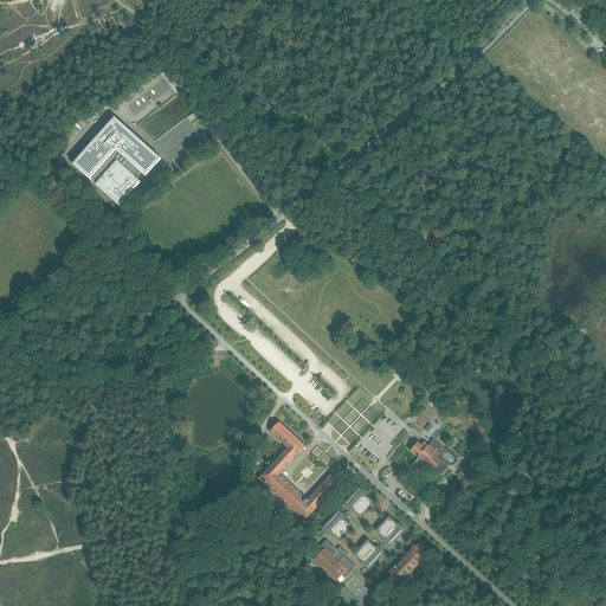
[(167,70),(161,75),(176,95),(181,90),(167,70)]
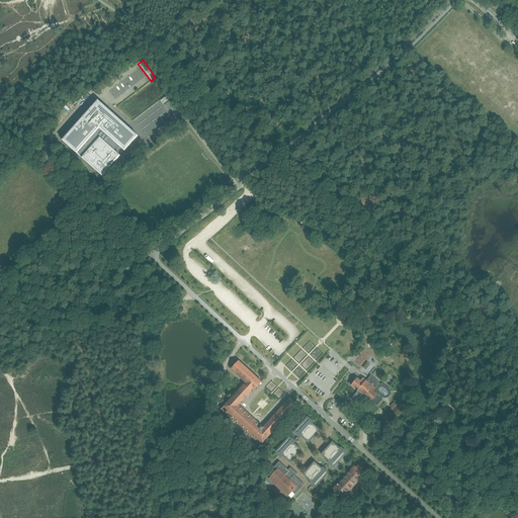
[(166,96),(160,101),(163,105),(169,100),(166,96)]
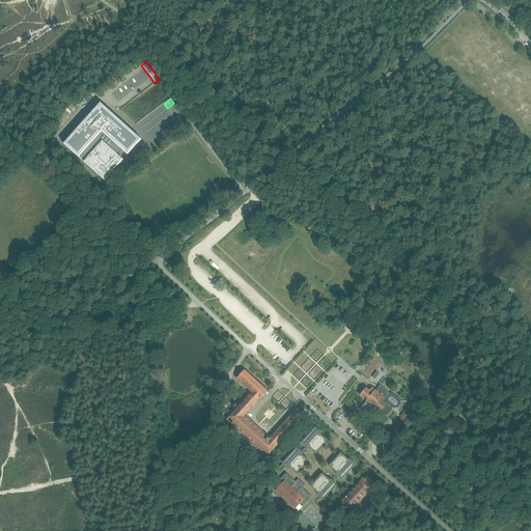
[(123,160),(117,155),(121,150),(128,156),(141,140),(101,103),(63,144),(105,180),(123,160)]
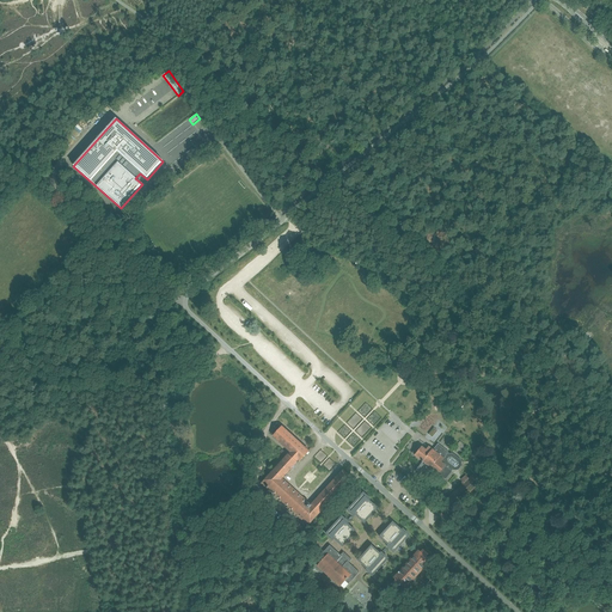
[(199,130),(206,124),(201,118),(194,124),(199,130)]
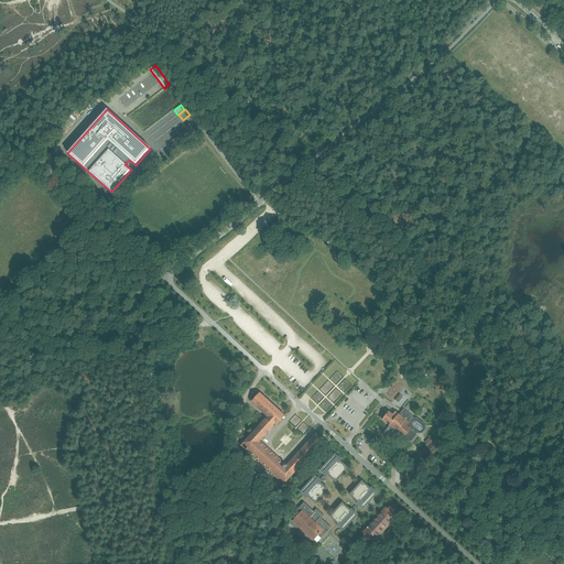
[(252,401),(252,402),(267,415),(264,419),(273,426),(274,427),(284,416),(260,393),(259,393),(256,390),(252,393),(253,394),(249,399),(252,401)]
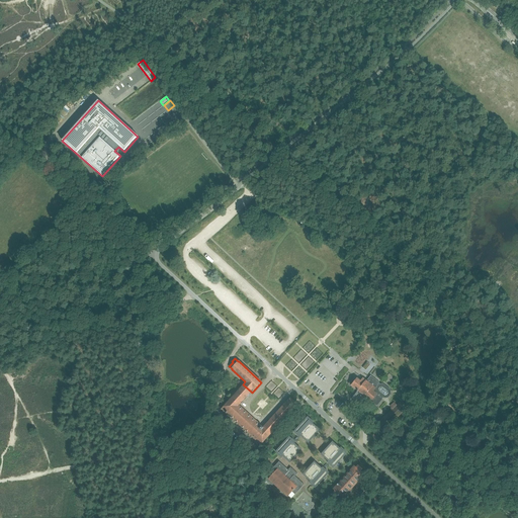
[(377,406),(382,399),(383,398),(384,399),(386,399),(389,398),(391,395),(391,390),(383,384),(380,384),(379,384),(379,383),(379,382),(370,375),(368,378),(368,379),(367,381),(366,380),(365,380),(363,378),(360,381),(354,376),(349,383),(358,391),(357,392),(352,399),(361,406),(367,398),(377,406)]
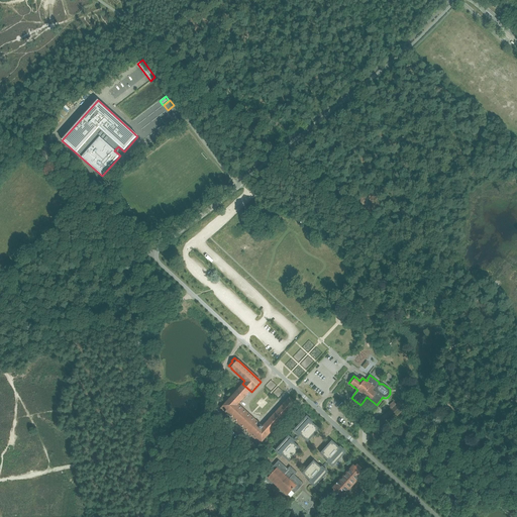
[(238,404),(250,391),(242,384),(220,408),(225,412),(226,411),(261,443),(297,404),(290,397),(263,427),(238,404)]
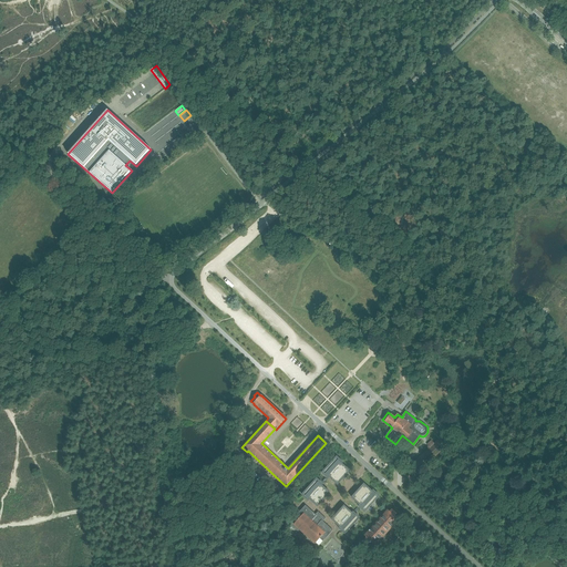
[(421,471),(424,466),(444,449),(437,441),(437,442),(434,444),(432,441),(428,444),(430,446),(428,447),(429,450),(414,463),(421,471)]
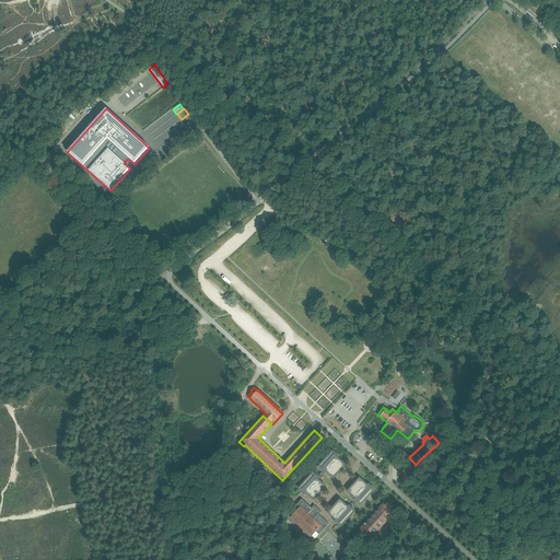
[(317,467),(324,473),(325,471),(334,479),(346,465),(338,458),(339,456),(333,451),(317,467)]
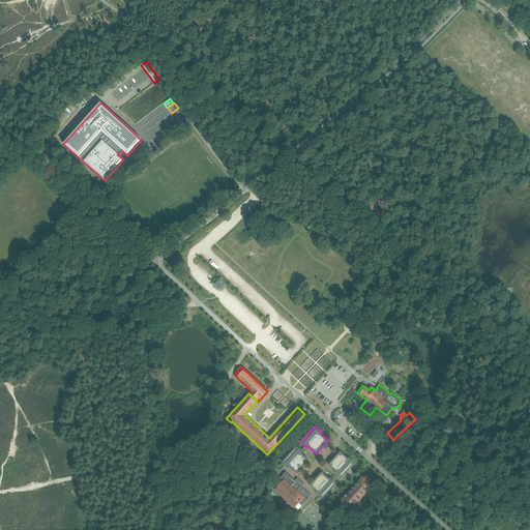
[(382,446),(384,448),(386,445),(388,446),(390,443),(386,440),(382,446)]
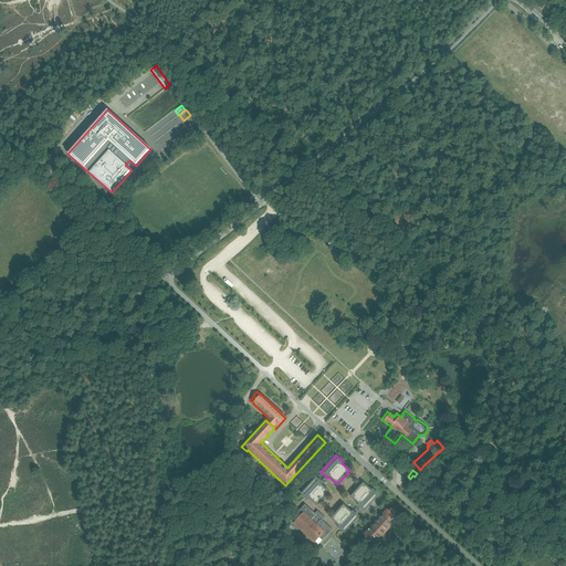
[(301,494),(307,500),(308,499),(317,506),(329,492),(322,484),(323,483),(316,478),(301,494)]
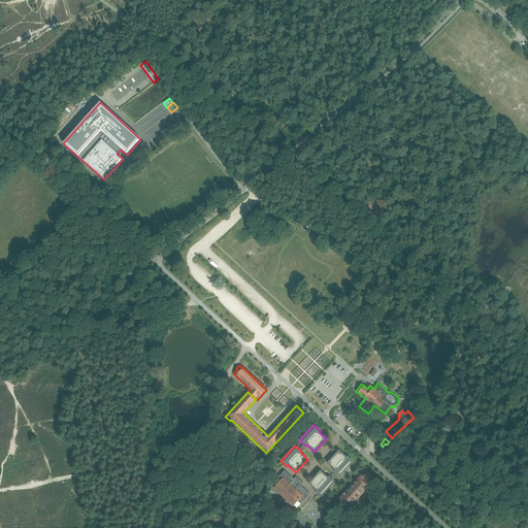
[(327,463),(334,470),(333,471),(339,476),(354,462),(348,457),(347,458),(339,451),(327,463)]
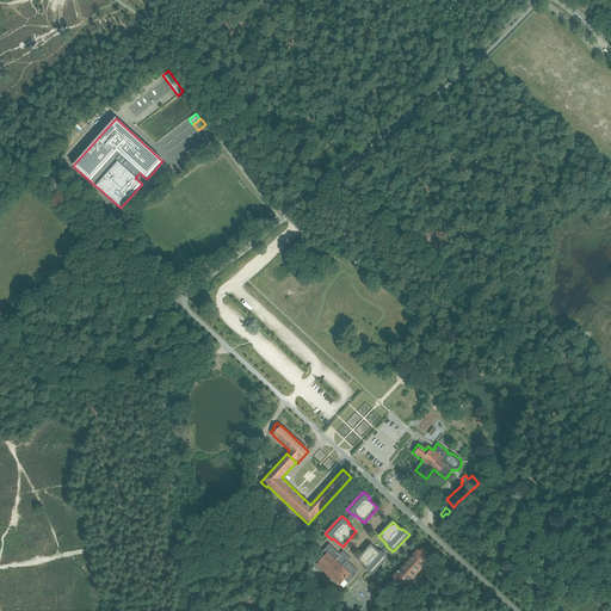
[(322,560),(318,565),(340,586),(340,585),(344,587),(347,584),(349,584),(355,576),(359,572),(349,562),(351,559),(343,550),(343,551),(340,554),(329,544),(326,549),(319,556),(322,560)]
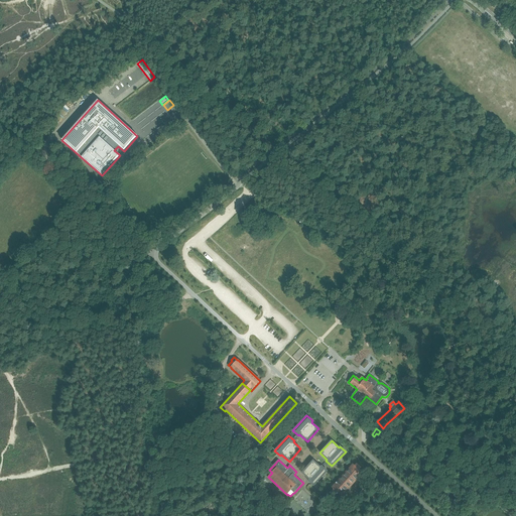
[(301,473),(309,480),(308,481),(313,486),(328,472),(321,466),(320,467),(313,461),(301,473)]
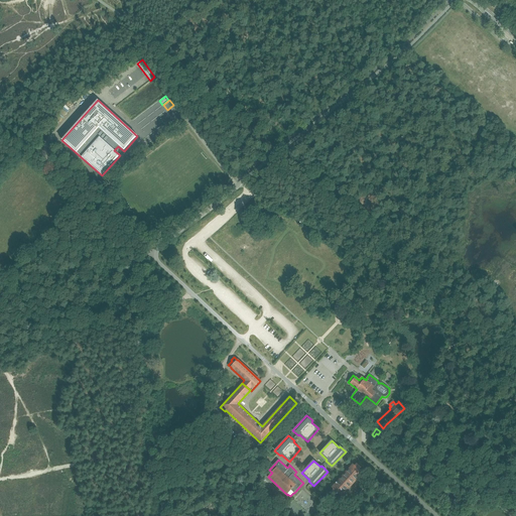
[(351,467),(347,471),(335,485),(333,484),(331,486),(334,489),(332,492),(336,495),(335,497),(338,500),(342,496),(363,473),(359,470),(361,468),(357,464),(355,466),(352,463),(350,466),(351,467)]
